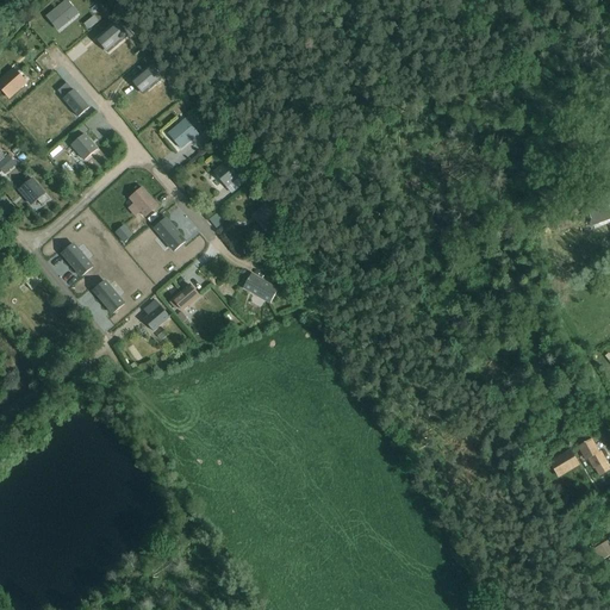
[(51,14),(63,27),(79,14),(67,1),(51,14)]
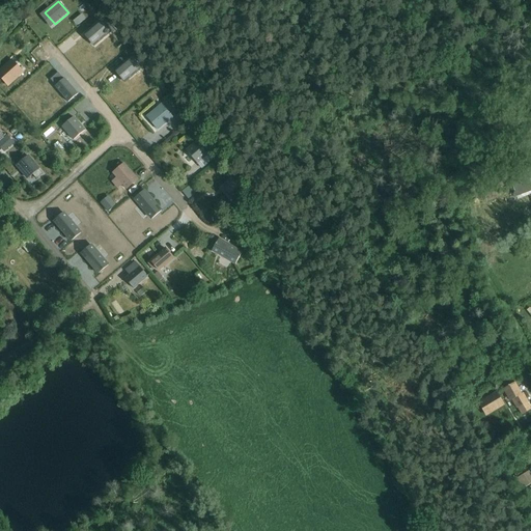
[(55,24),(45,12),(40,16),(51,27),(55,24)]
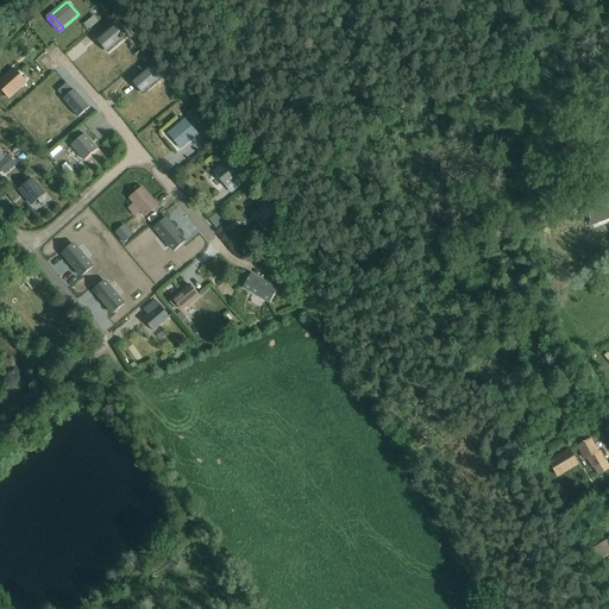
[(100,37),(96,41),(107,54),(112,50),(127,37),(117,24),(100,37)]
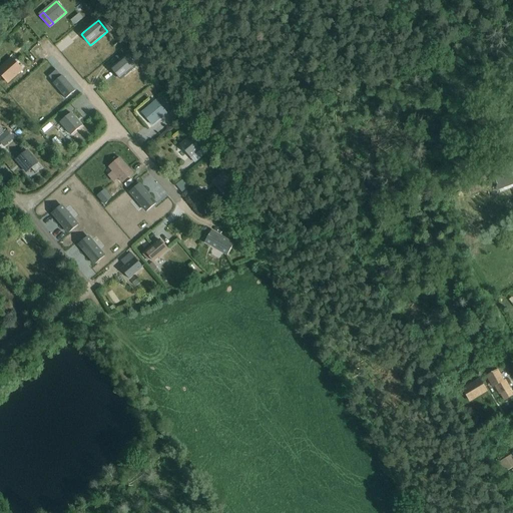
[(114,66),(110,69),(120,81),(124,77),(136,67),(126,56),(114,66)]
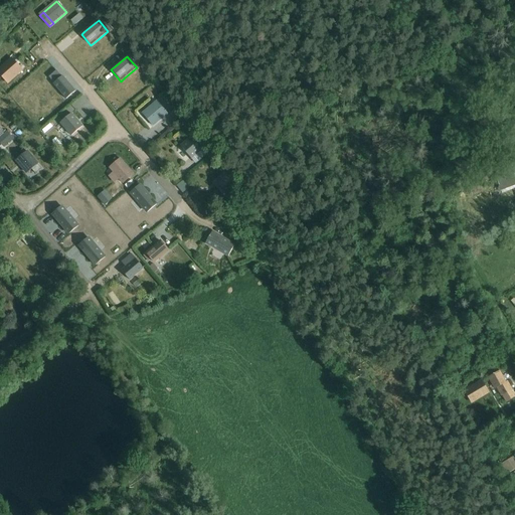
[(12,57),(0,67),(0,75),(7,83),(22,69),(12,57)]
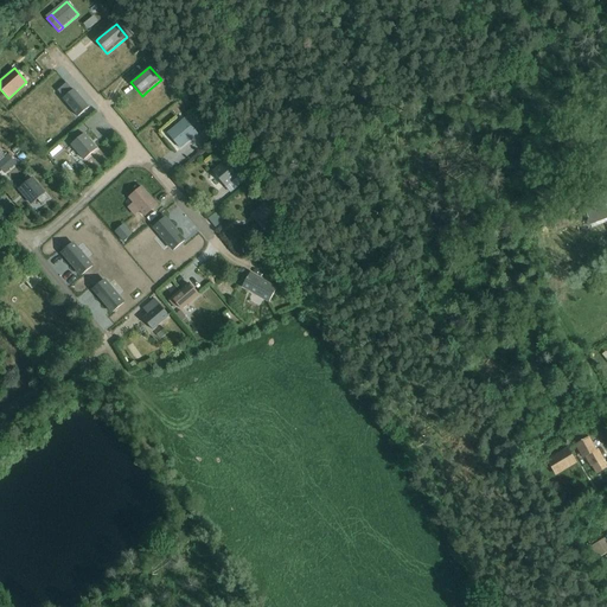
[(66,84),(58,91),(64,98),(63,100),(78,117),(89,108),(74,90),(72,91),(66,84)]
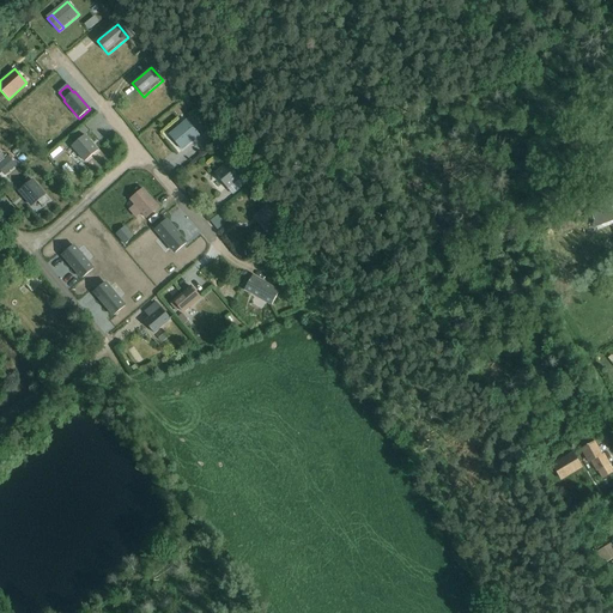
[(183,127),(171,137),(182,151),(200,135),(193,127),(196,123),(190,117),(182,125),(183,127)]
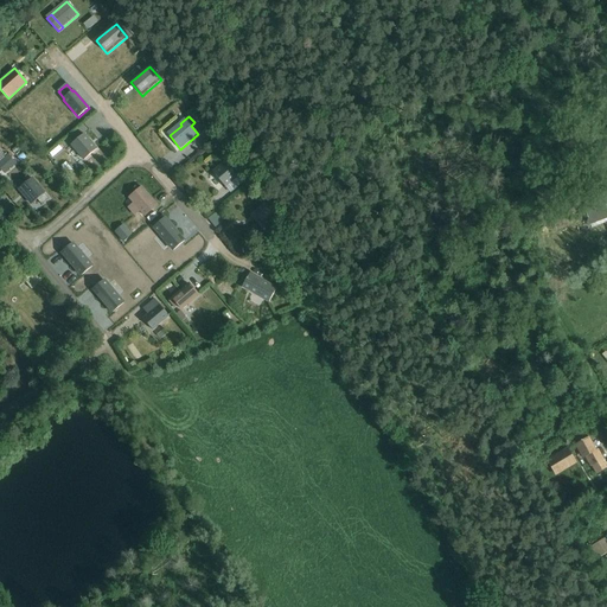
[(170,135),(181,126),(180,123),(179,123),(167,133),(170,135)]
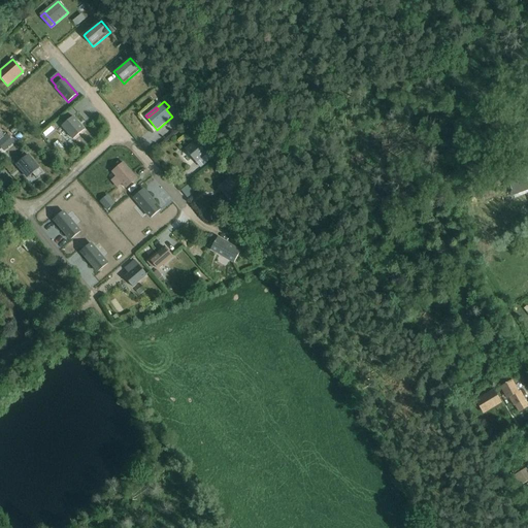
[(73,117),(62,126),(73,139),(85,130),(73,117)]
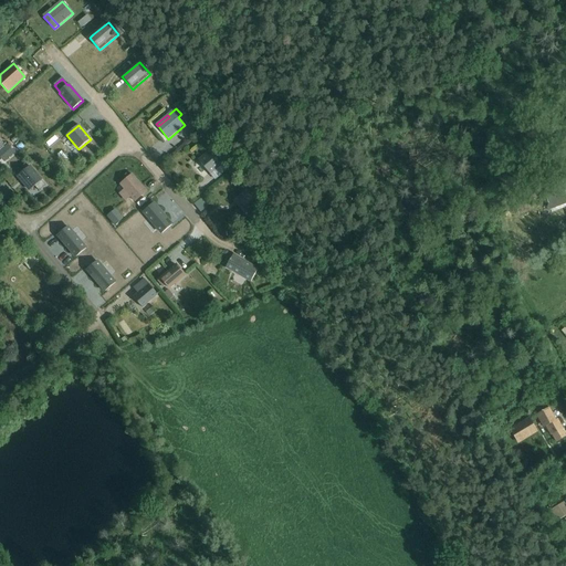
[(205,132),(199,137),(203,143),(210,137),(205,132)]
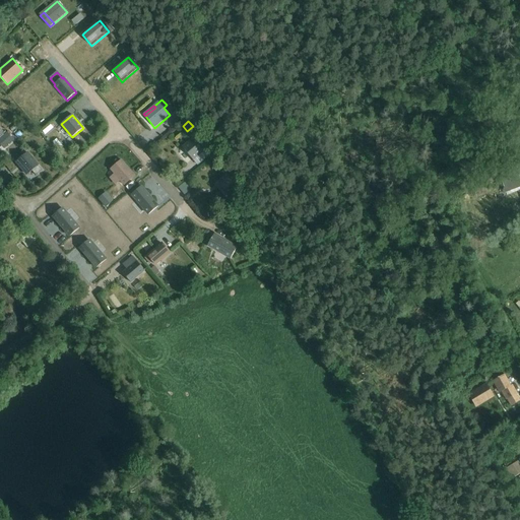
[(51,124),(43,132),(46,135),(54,128),(51,124)]
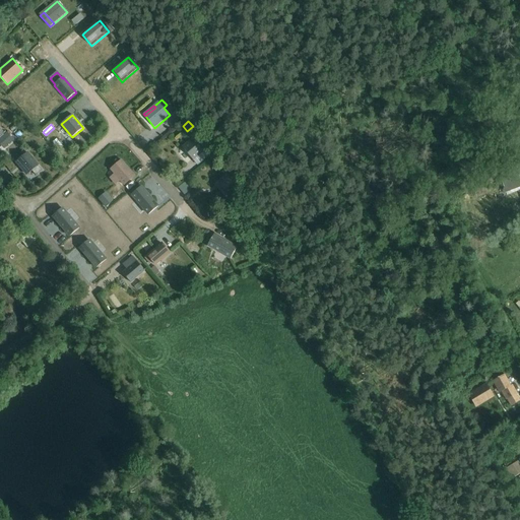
[(0,139),(0,140),(6,147),(13,140),(7,133),(0,139)]
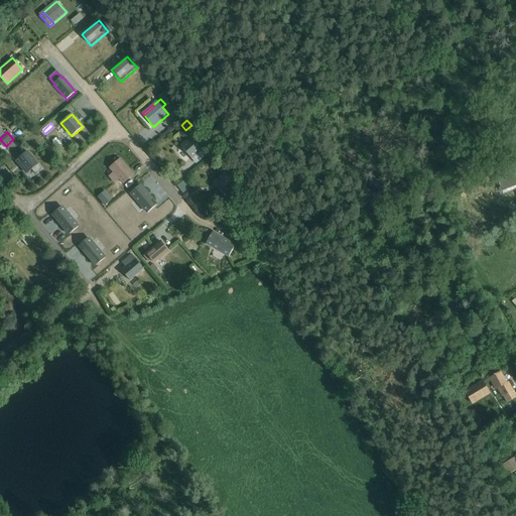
[(51,143),(60,147),(63,140),(54,137),(51,143)]
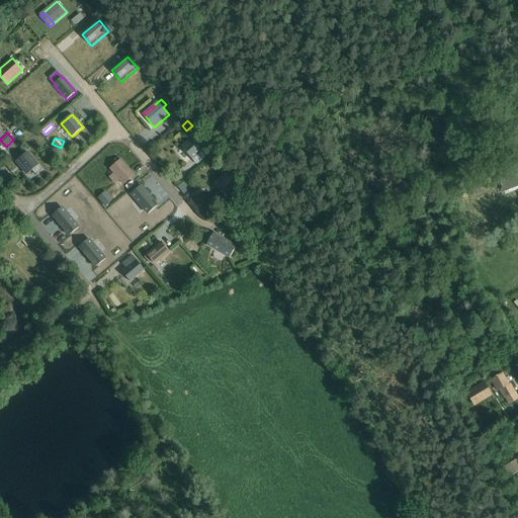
[(200,157),(205,153),(192,139),(182,148),(192,160),(198,155),(200,157)]
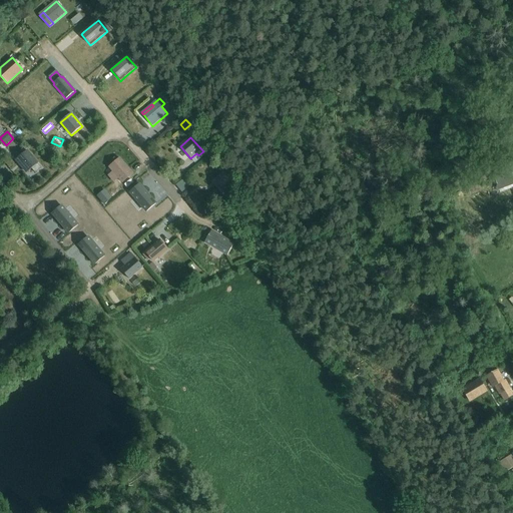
[(26,151),(16,160),(27,173),(31,169),(35,173),(41,168),(26,151)]
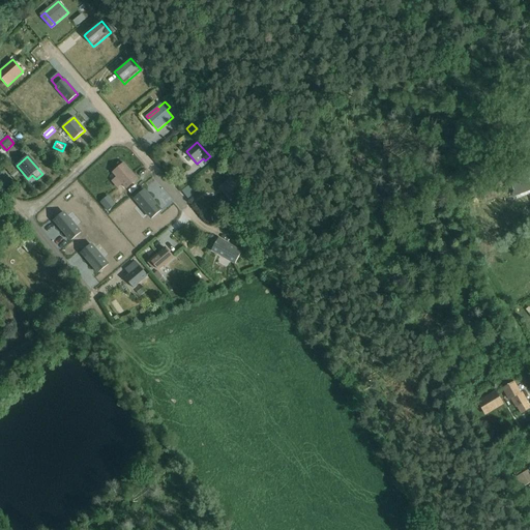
[(212,159),(210,156),(205,160),(203,158),(197,164),(202,169),(212,159)]
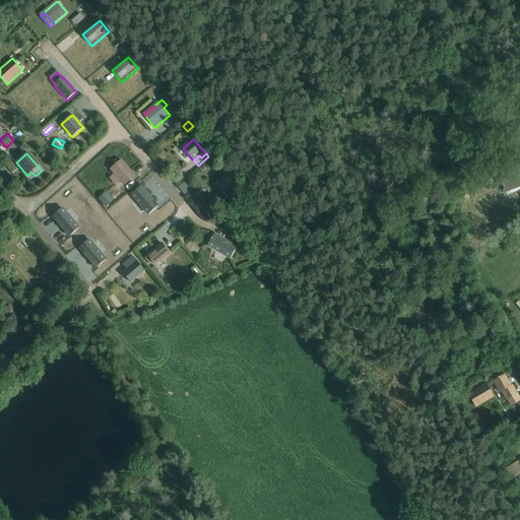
[(120,181),(124,186),(134,177),(121,160),(113,169),(122,179),(120,181)]
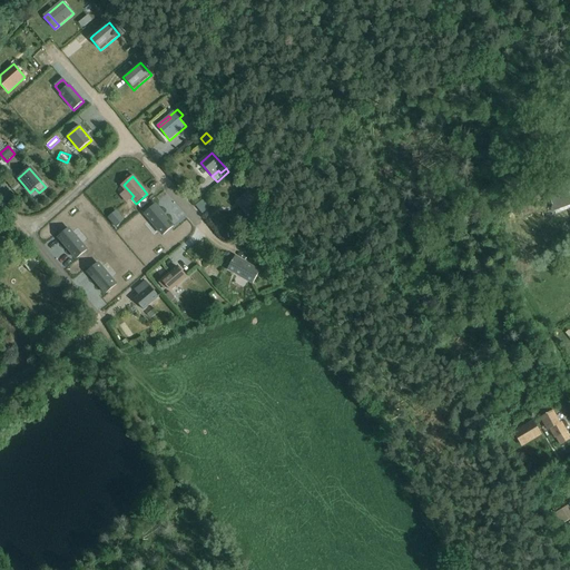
[(134,196),(124,185),(120,186),(125,192),(119,196),(126,204),(131,198),(134,196)]
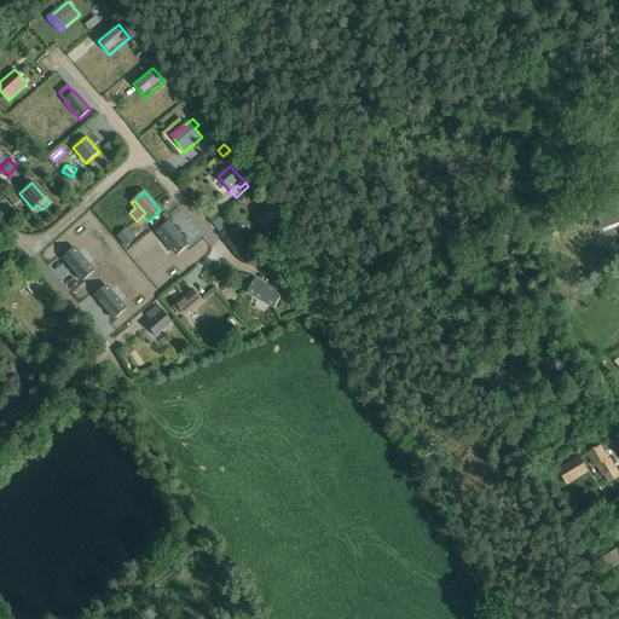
[(265,223),(273,235),(289,221),(275,206),(266,213),(268,215),(265,218),(265,223)]
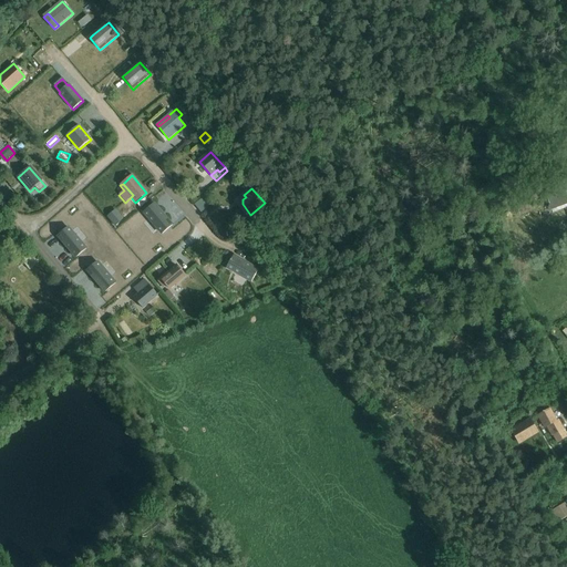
[(552,210),(566,204),(566,195),(565,191),(546,197),(552,210)]
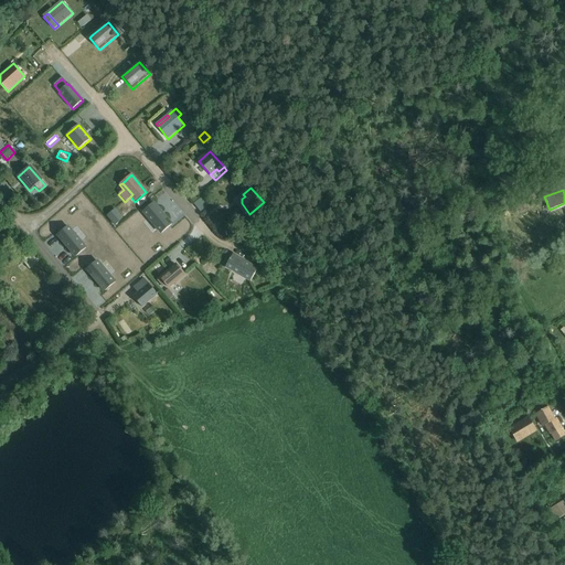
[(245,196),(243,194),(242,193),(233,201),(247,217),(251,214),(249,214),(242,203),(242,199),(245,196)]
